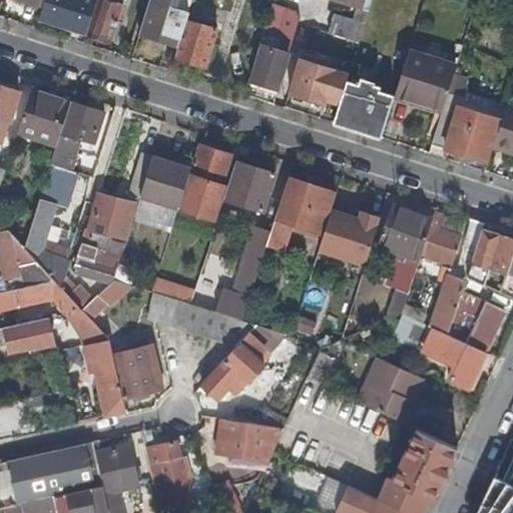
[(72,23),(88,28),(96,0),(44,0),(43,5),(38,19),(70,29),(72,23)]
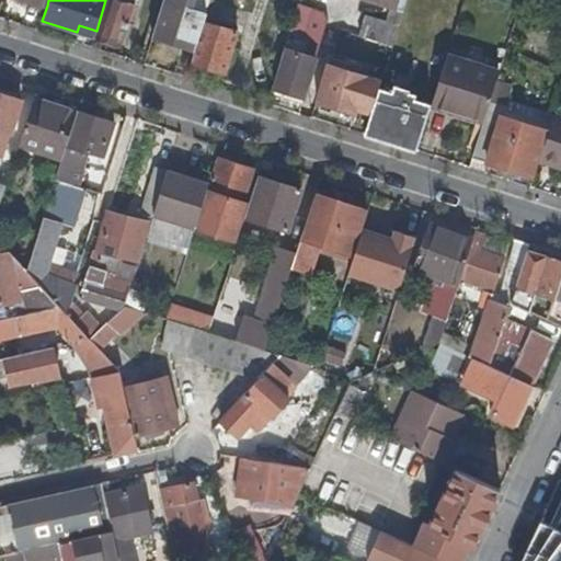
[(121,46),(134,7),(114,0),(105,0),(96,31),(94,37),(121,46)]
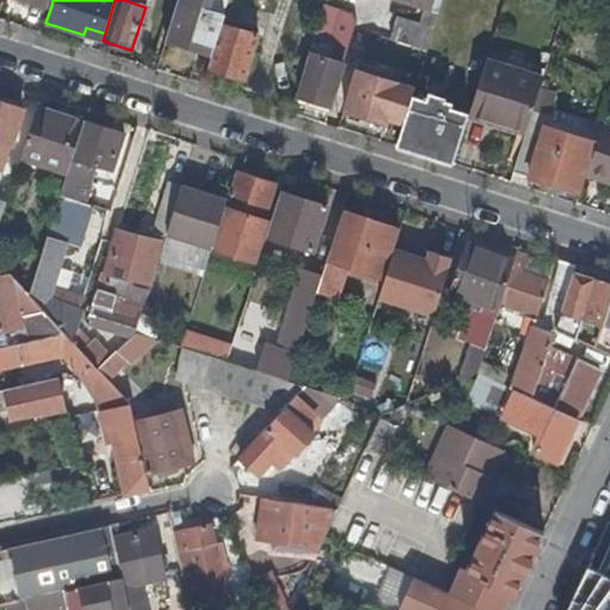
[(178,0),(166,39),(211,55),(221,24),(223,16),(206,10),(209,0),(178,0)]
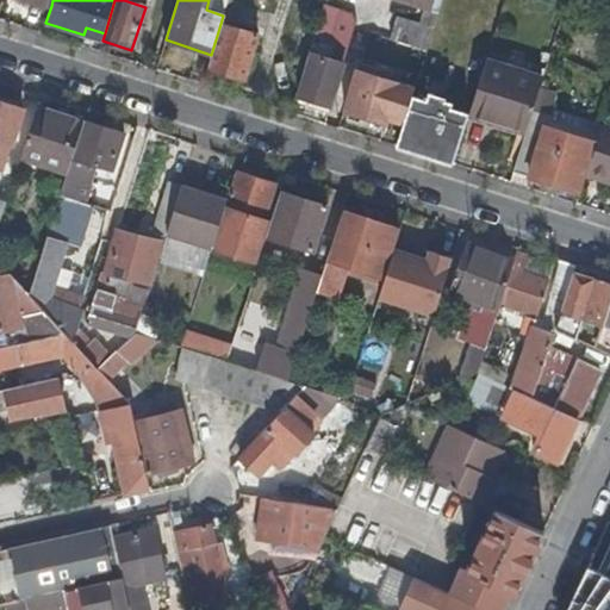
[(209,0),(206,10),(223,16),(228,0),(209,0)]
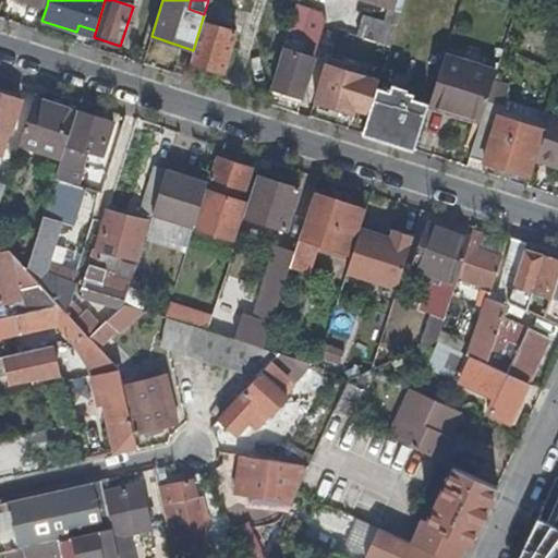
[(208,0),(204,14),(216,17),(220,0),(208,0)]
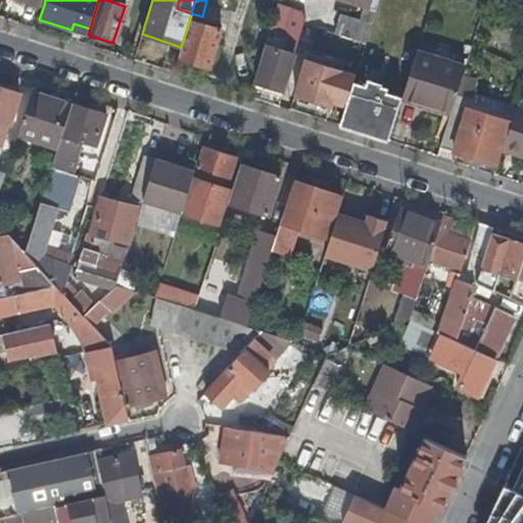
[(341,12),(334,34),(365,43),(378,0),(347,0),(363,4),(359,18),(341,12)]
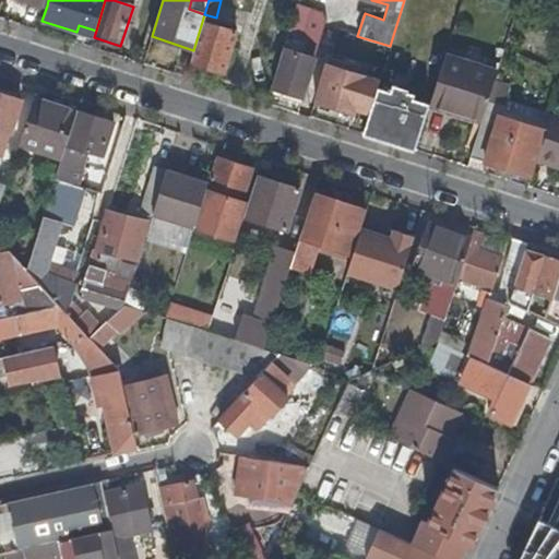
[(281,97),(299,104),(326,19),(323,12),(297,4),(277,64),(280,64),(273,87),(283,91),(281,97)]
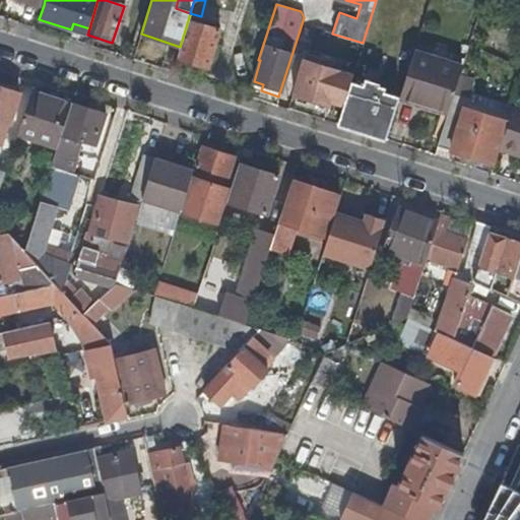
[(218,22),(201,16),(190,13),(188,20),(190,21),(178,57),(207,66),(218,30),(216,29),(218,22)]
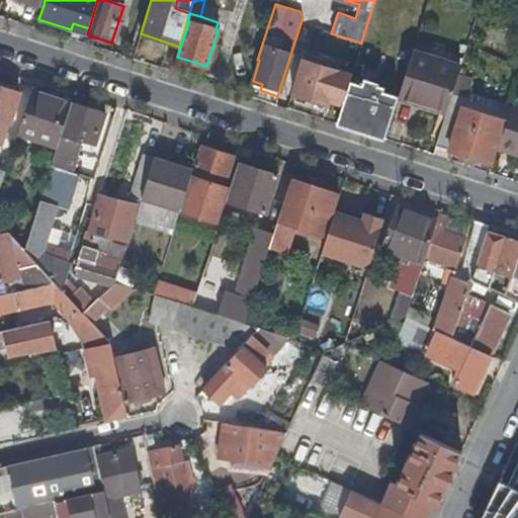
[(73,23),(71,29),(87,34),(89,28),(73,23)]
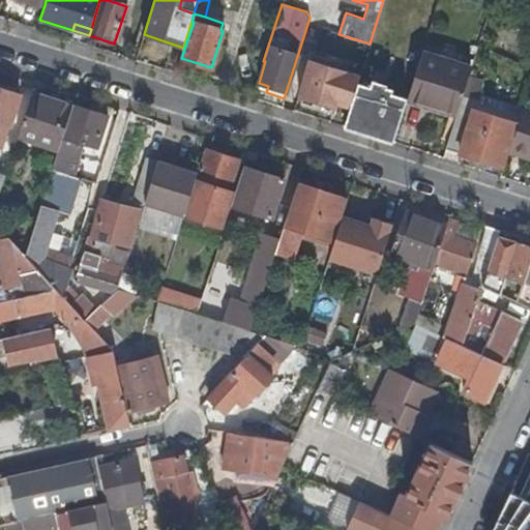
[(471,68),(422,53),(408,97),(434,106),(435,100),(457,108),(455,113),(457,114),(469,77),(471,68)]
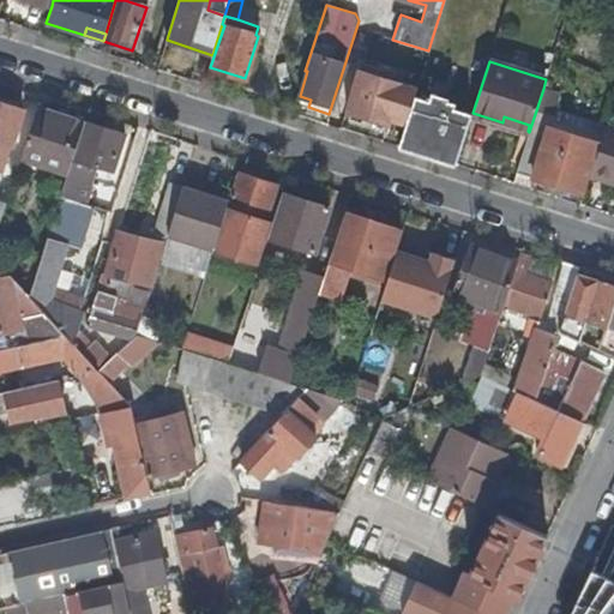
[(417,88),(359,70),(345,110),(389,124),(390,118),(405,122),(415,95),(417,88)]
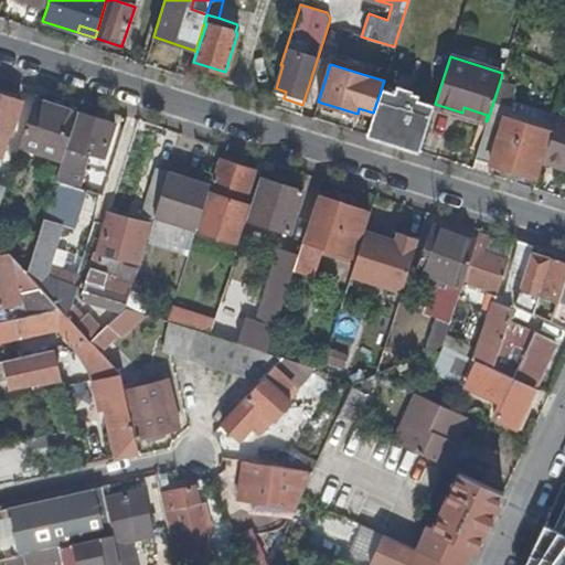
[(475,158),(537,179),(543,162),(558,115),(511,99),(515,86),(500,82),(487,121),(484,127),(475,158)]
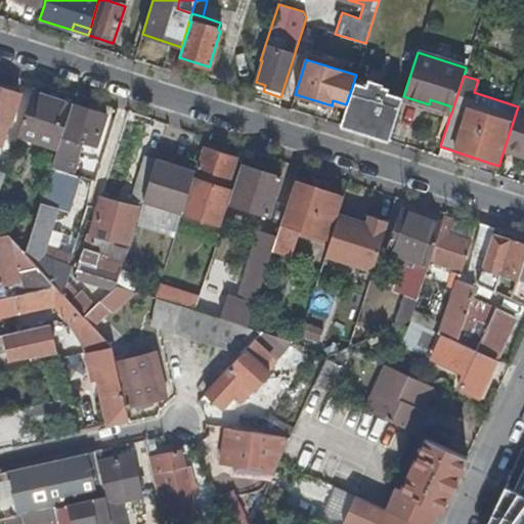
[(366,85),(354,81),(346,104),(340,125),(389,141),(401,102),(403,97),(388,92),(390,88),(373,83),(374,80),(368,79),(366,85)]
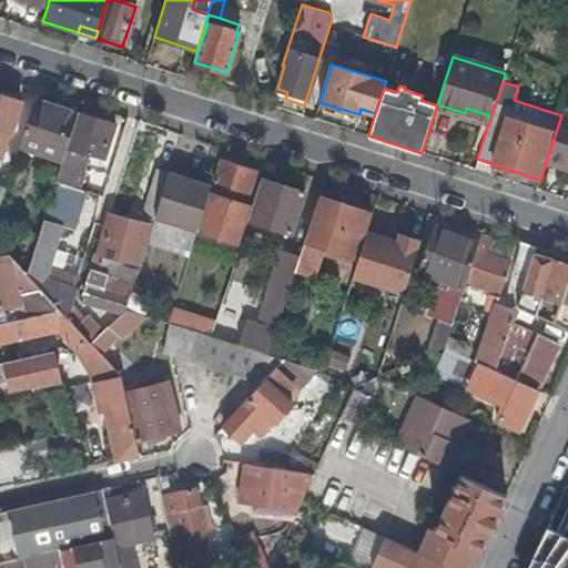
[(0,146),(4,149),(19,101),(0,94),(0,146)]
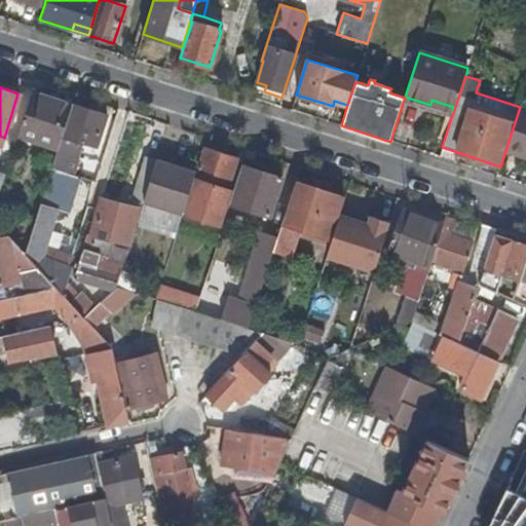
[(36,135),(58,142),(60,135),(70,105),(31,91),(17,134),(34,140),(36,135)]
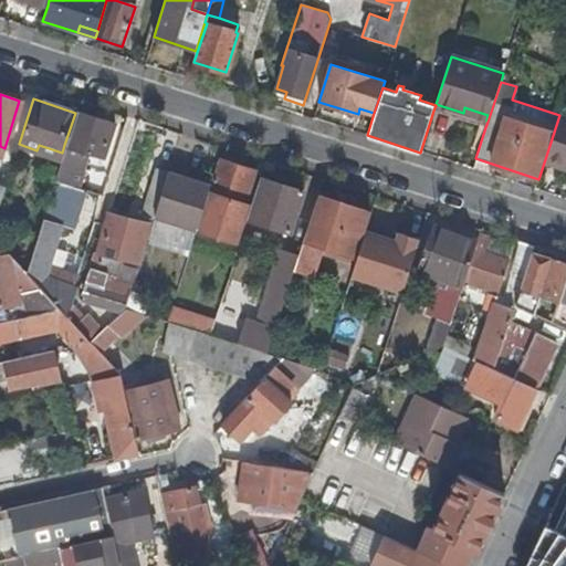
[(433,111),(485,127),(488,122),(486,121),(488,115),(464,107),(463,113),(436,104),(436,105),(433,111)]
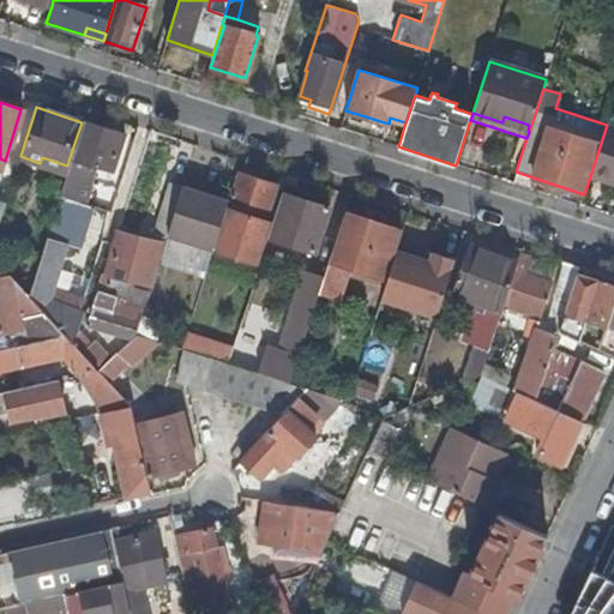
[(110,170),(122,134),(83,122),(72,157),(70,157),(67,166),(58,196),(73,200),(74,200),(85,204),(97,166),(110,170)]
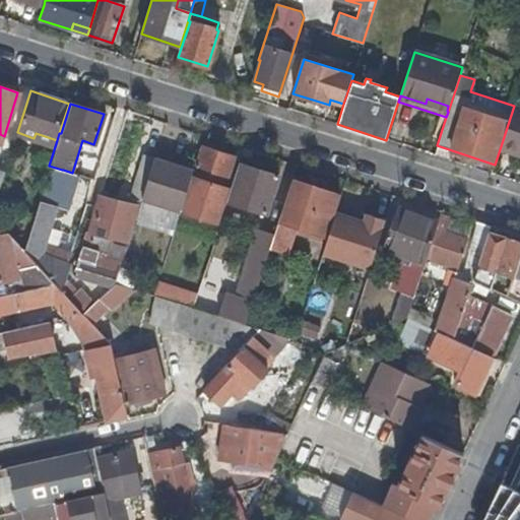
[(500,149),(515,154),(516,150),(519,150),(519,107),(514,106),(500,149)]
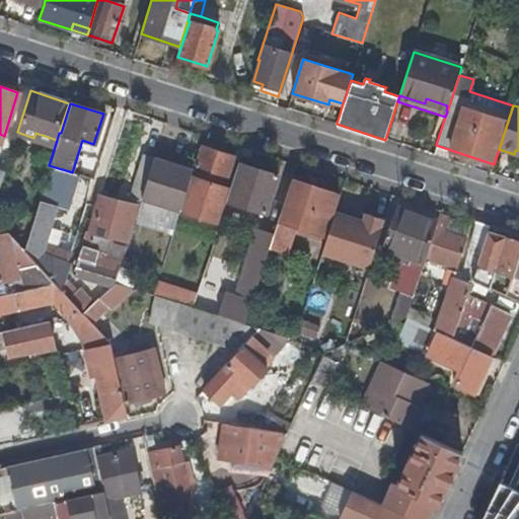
[(179,206),(220,219),(226,199),(229,188),(223,186),(232,155),(202,145),(190,175),(179,206)]
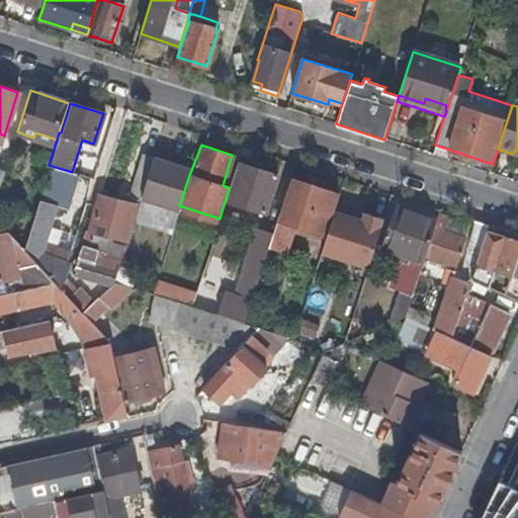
[(153,158),(140,197),(178,209),(179,205),(189,175),(195,158),(172,151),(170,157),(155,152),(153,158)]
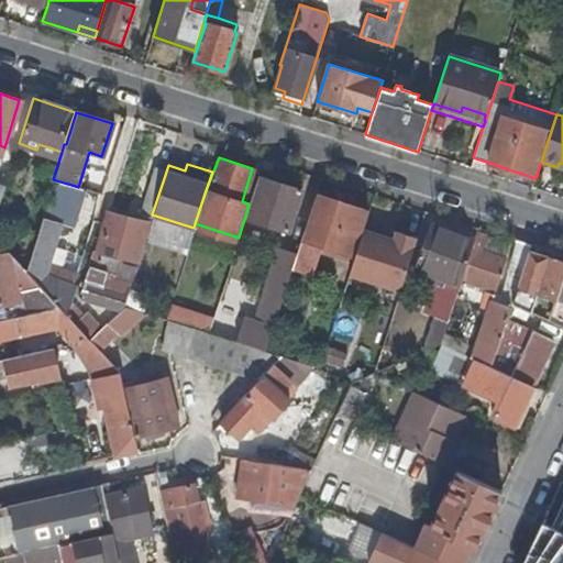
[(141,213),(152,217),(152,214),(166,172),(155,168),(141,213)]
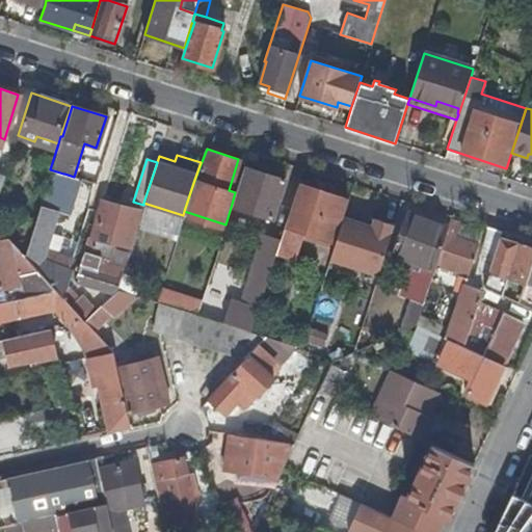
[(284,180),(244,166),(235,192),(232,204),(272,217),(284,180)]
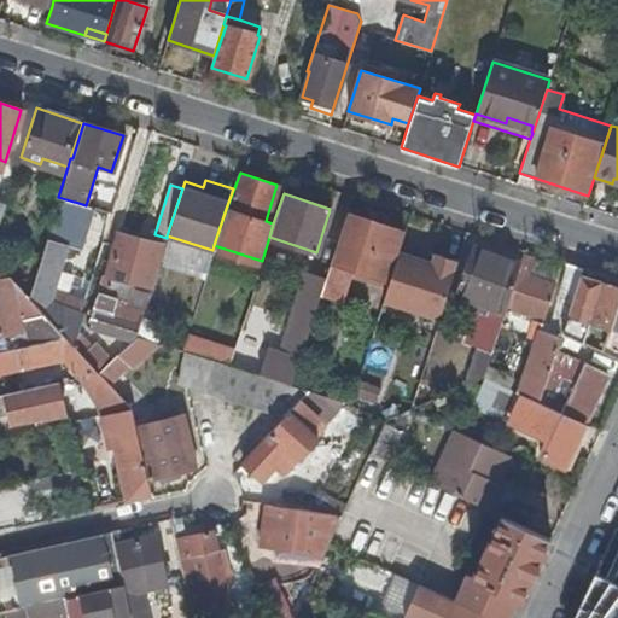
[(77,239),(88,207),(86,205),(75,202),(74,202),(58,197),(27,296),(64,337),(74,348),(77,337),(81,326),(81,325),(77,324),(81,314),(47,302),(51,292),(64,249),(77,239)]
